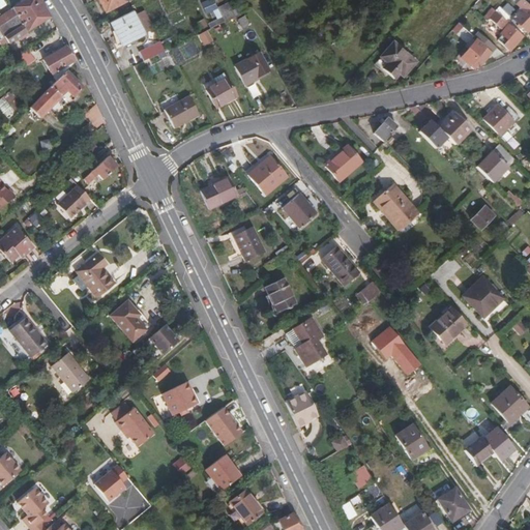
[(0,26),(8,22),(15,30),(0,39),(0,43),(3,48),(51,17),(40,0),(23,0),(0,16),(0,26)]
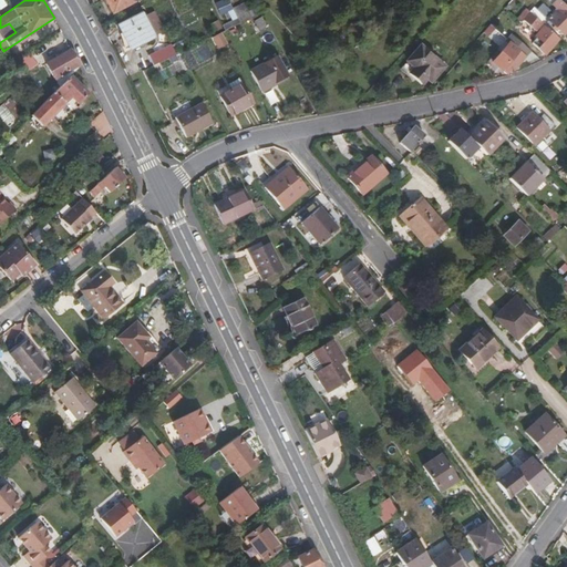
[(135,2),(133,0),(105,0),(112,14),(135,2)]
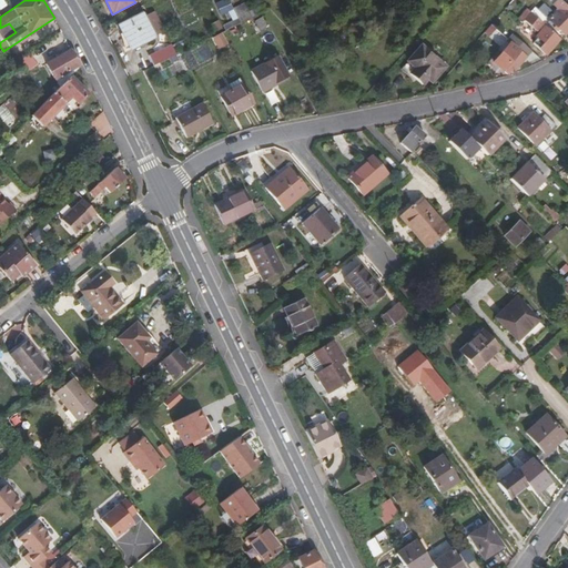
[(567,31),(567,8),(559,0),(556,0),(553,4),(558,10),(548,21),(565,36),(567,31)]
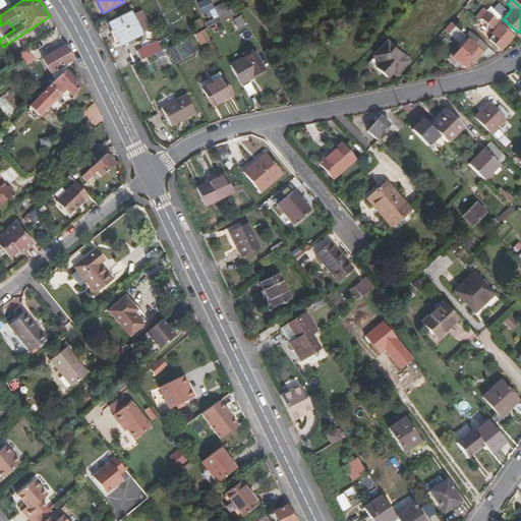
[(233,15),(231,10),(228,11),(224,4),(214,8),(218,17),(220,21),(233,15)]
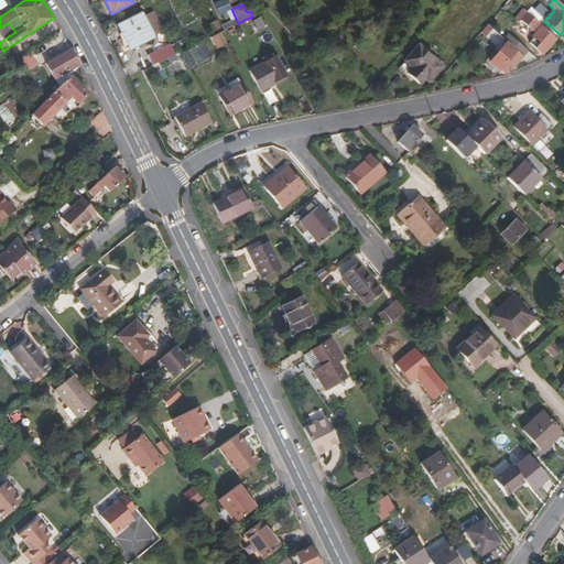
[(259,13),(263,11),(261,6),(250,11),(252,17),(259,13)]
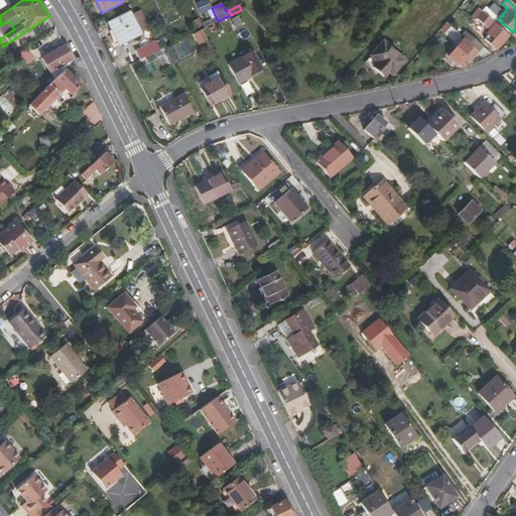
[(150,29),(138,7),(107,22),(118,45),(150,29)]
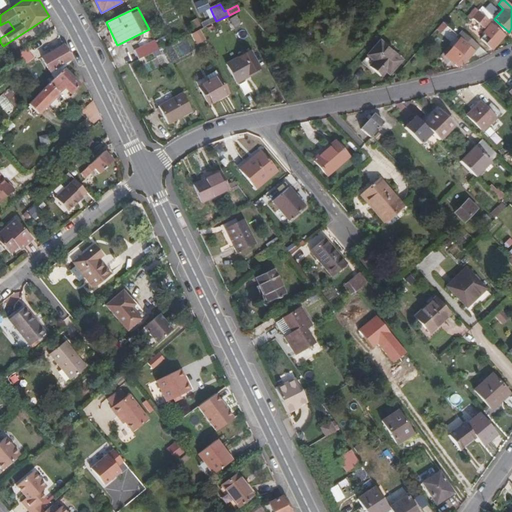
[(492,50),(504,36),(491,24),(492,23),(478,11),(471,19),(480,27),(484,24),(488,27),(483,33),(484,34),(480,39),(492,50)]
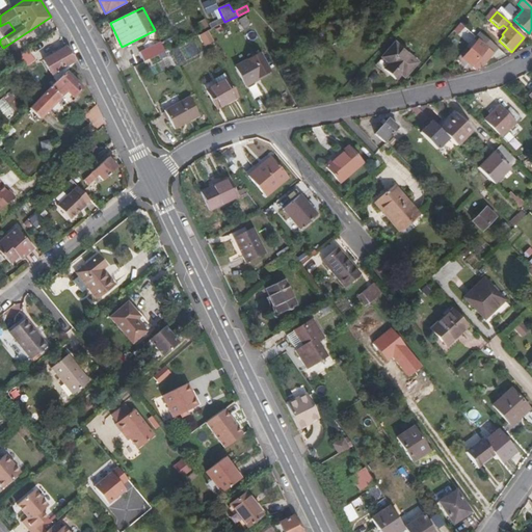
[(250,25),(245,17),(239,20),(244,29),(250,25)]
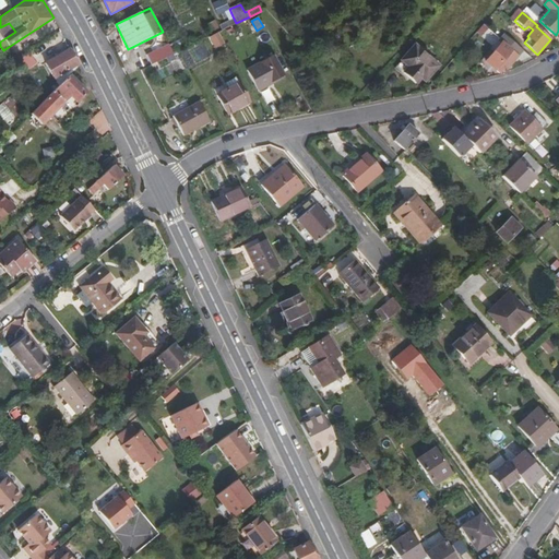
[(222,31),(236,23),(234,19),(219,25),(222,31)]
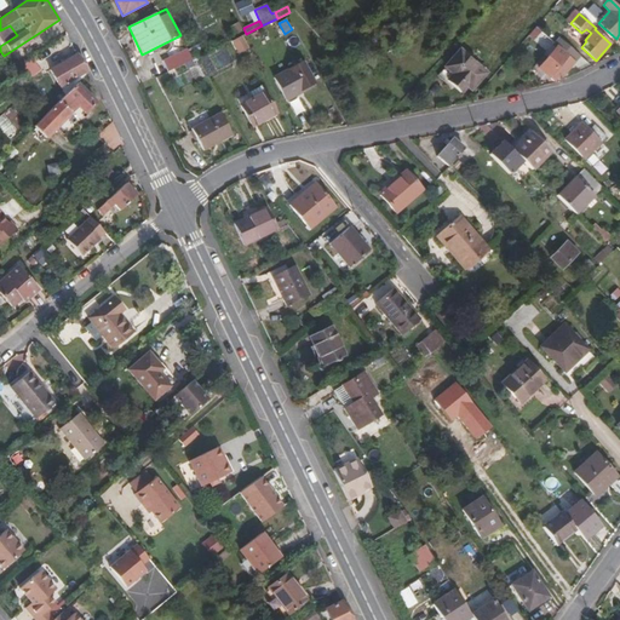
[(242,32),(237,23),(227,28),(231,38),(242,32)]
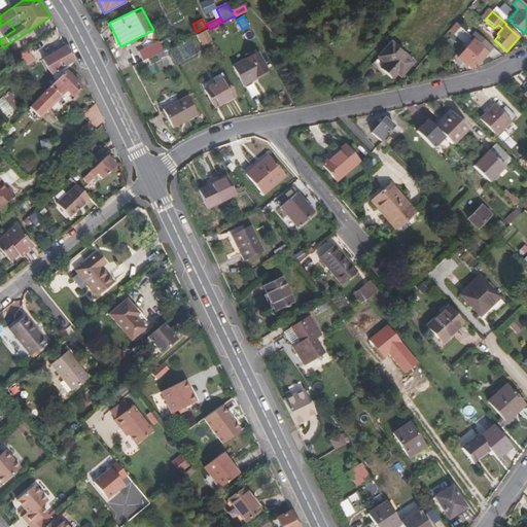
[(470,37),(470,36),(455,24),(451,29),(466,42),(470,37)]
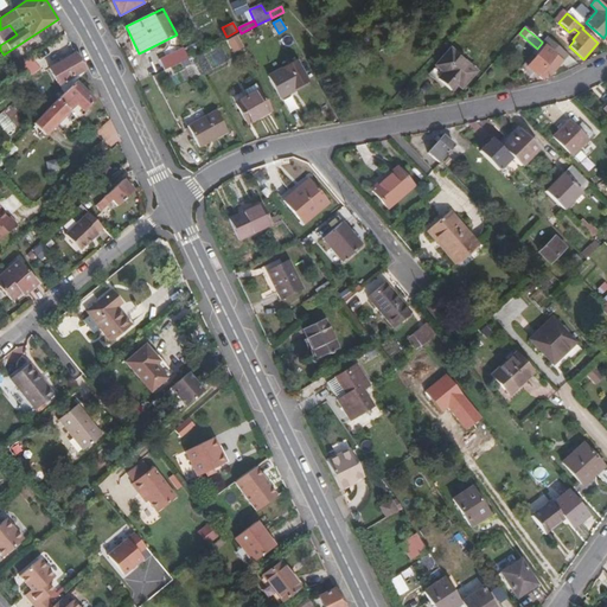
[(549,80),(569,56),(545,37),(542,42),(547,46),(528,68),(544,81),(547,77),(549,80)]
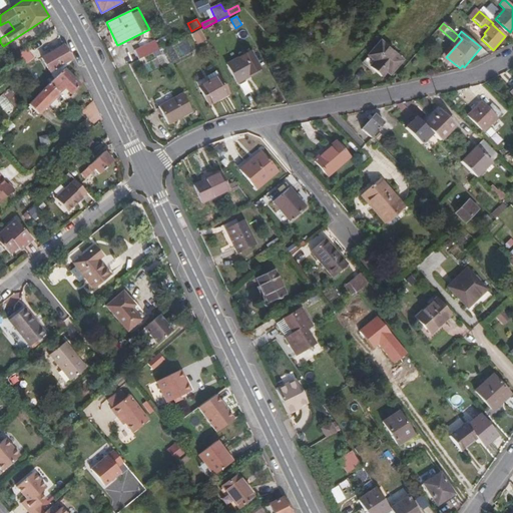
[(159,50),(154,40),(134,50),(138,59),(159,50)]
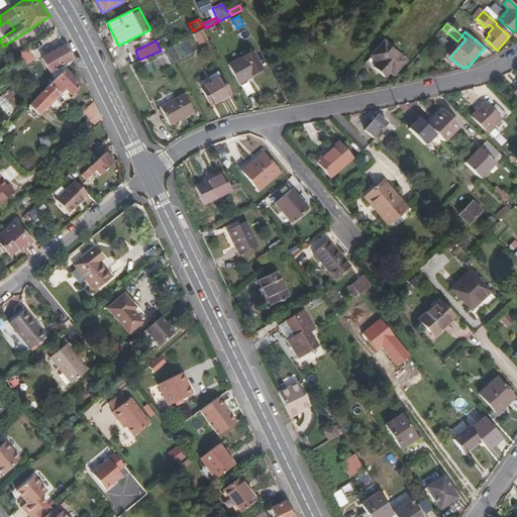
[(406,61),(383,41),(371,56),(377,62),(373,67),(385,78),(389,73),(393,76),(406,61)]
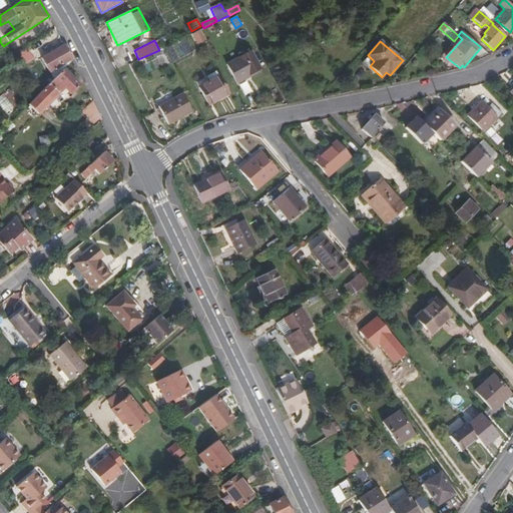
[(72,60),(70,55),(64,44),(42,56),(51,72),(72,60)]
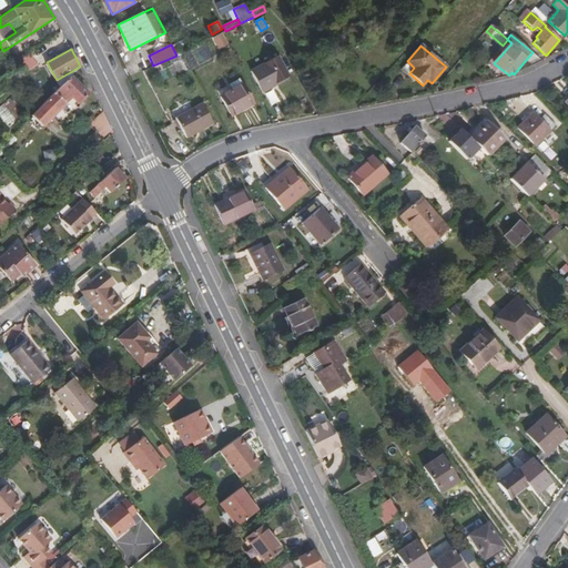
[(271,85),(288,75),(277,56),(251,70),(263,92),(272,88),(271,85)]
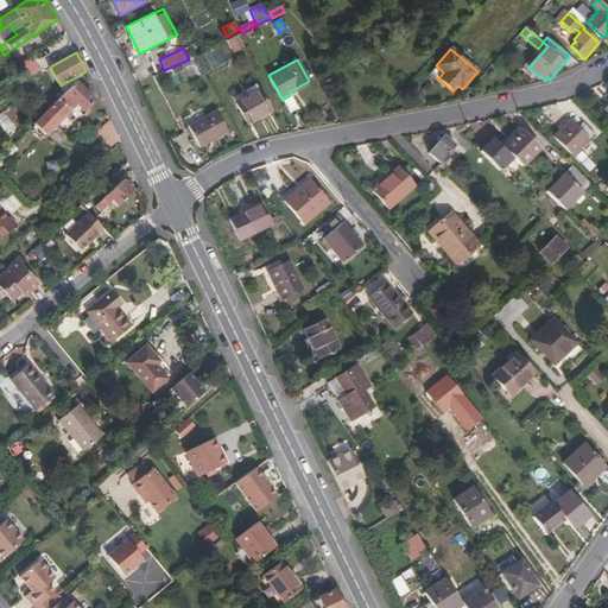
[(271,112),(255,83),(245,89),(248,96),(235,102),(247,125),(271,112)]
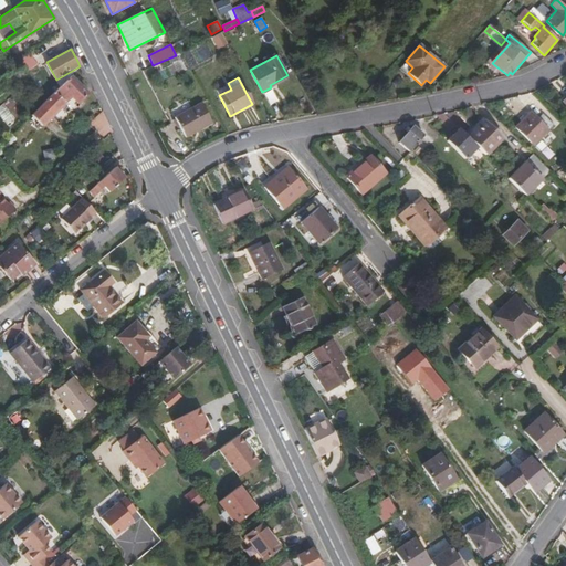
[(41,127),(69,100),(74,106),(84,97),(67,80),(30,116),(41,127)]
